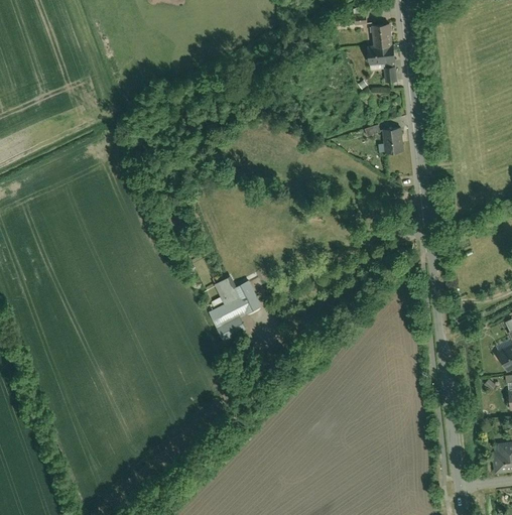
[(351,26),(363,25),(362,14),(350,15),(351,26)]
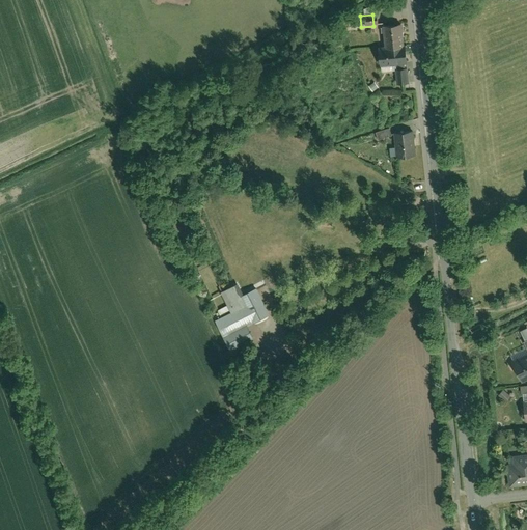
[(399,49),(398,26),(379,27),(381,47),(381,50),(399,49)]
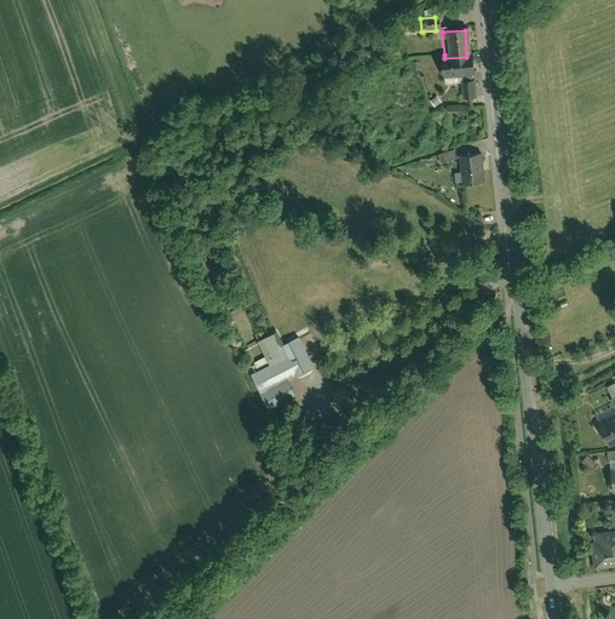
[(466,59),(466,57),(444,58),(444,55),(438,56),(440,78),(470,76),(469,59),(466,59)]
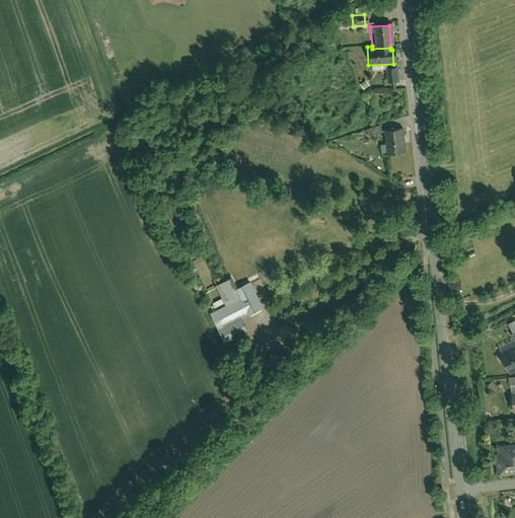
[(395,82),(393,67),(382,68),(384,83),(395,82)]
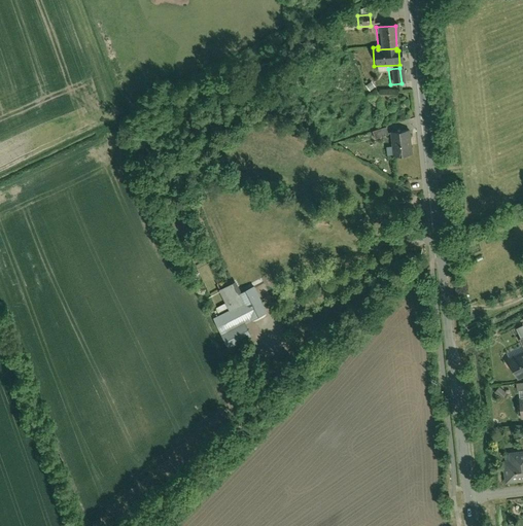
[(384,135),(382,128),(369,132),(371,139),(384,135)]
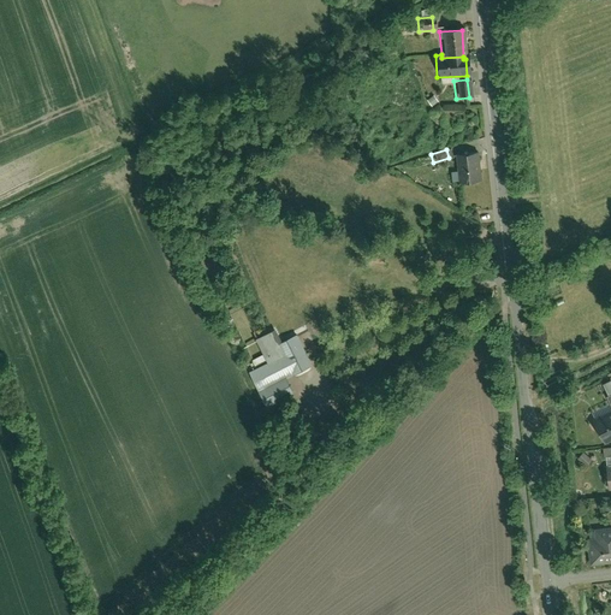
[(478,182),(475,153),(452,155),(455,184),(478,182)]
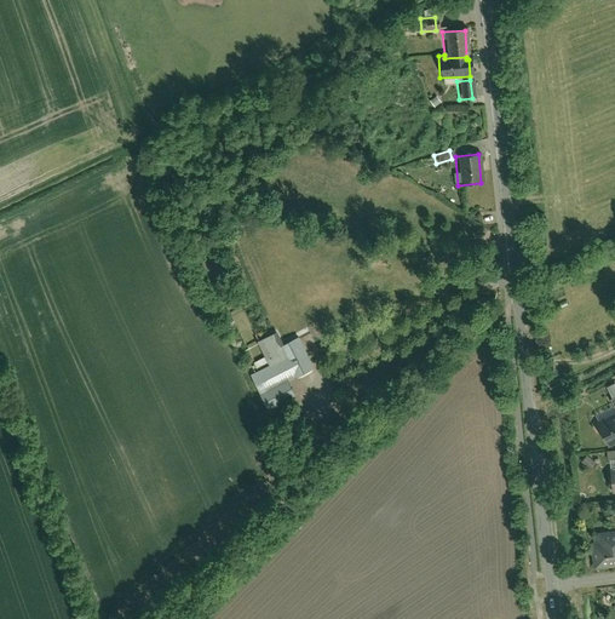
[(272,390),(315,370),(300,339),(299,338),(280,347),(276,340),(260,348),(270,367),(258,373),(251,377),(252,379),(266,408),(279,402),(272,390)]
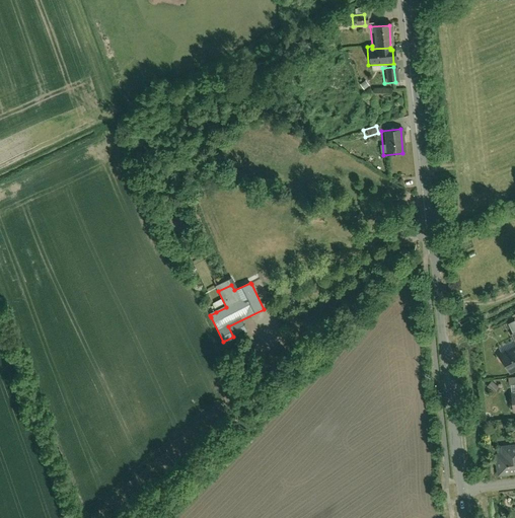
[(255,358),(249,345),(239,350),(245,363),(255,358)]
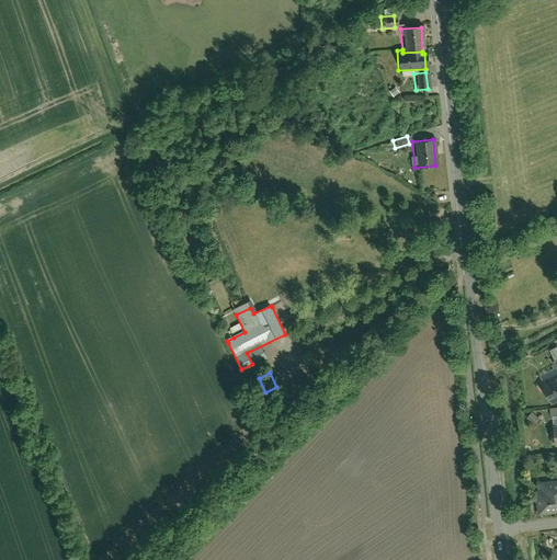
[(556,374),(542,383),(552,404),(556,401),(556,374)]
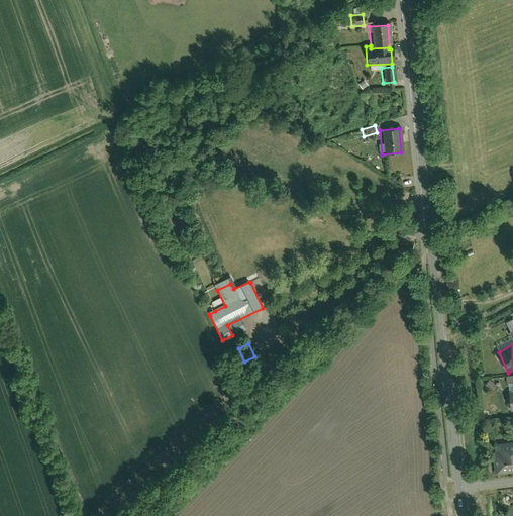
[(497,387),(491,381),(486,386),(492,392),(497,387)]
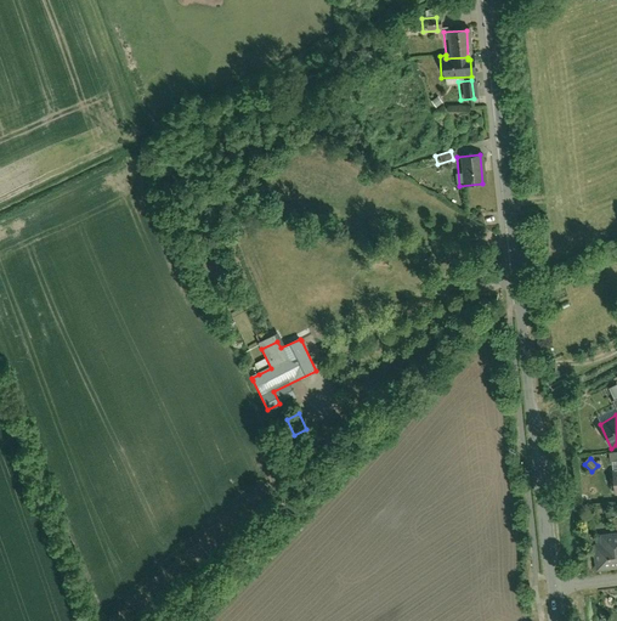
[(593,546),(596,572),(616,569),(616,532),(600,536),(601,545),(593,546)]
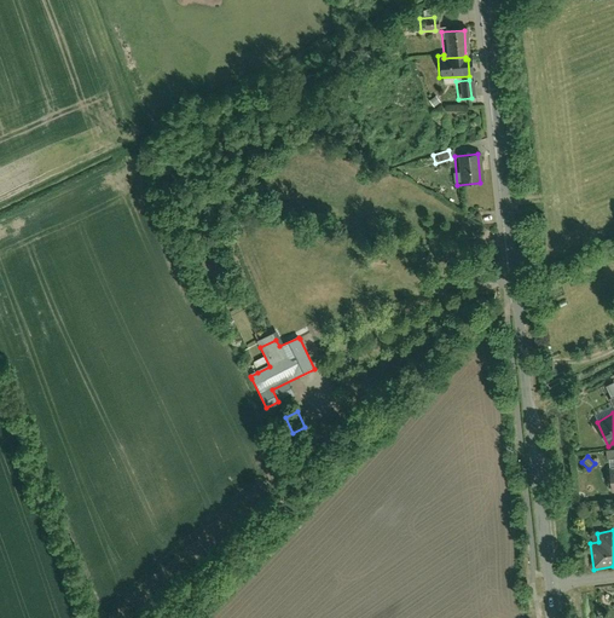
All buildings are outlined.
